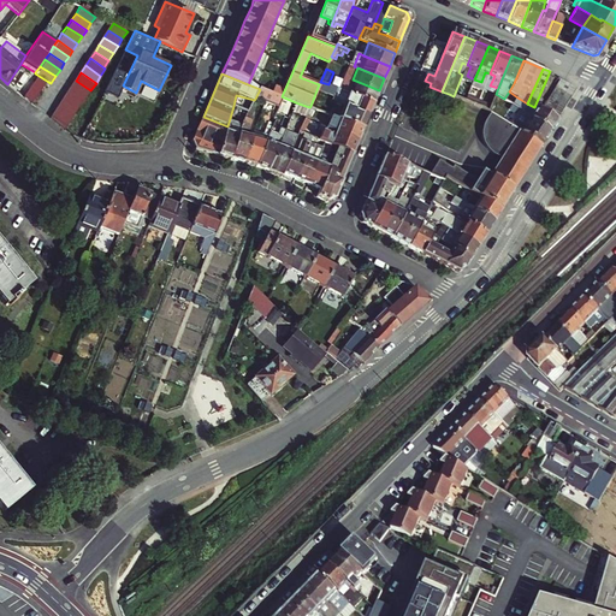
[(37,77),(24,96),(31,104),(46,83),(37,77)]
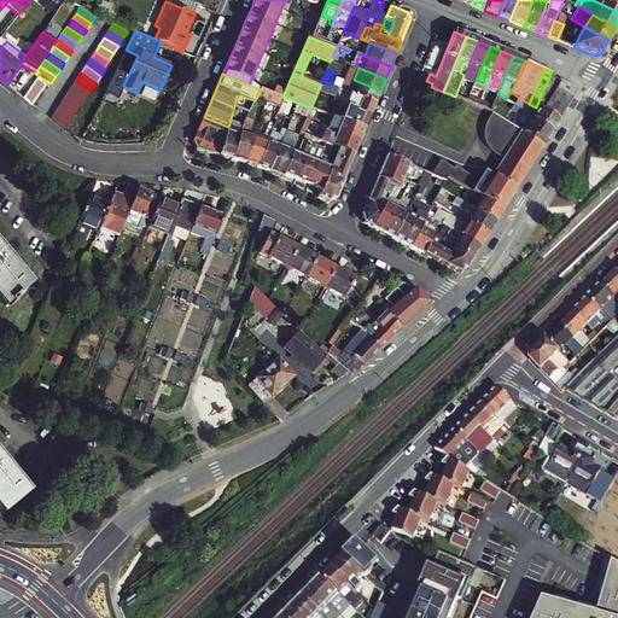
[(380,91),(354,80),(350,79),(344,91),(375,104),(380,91)]
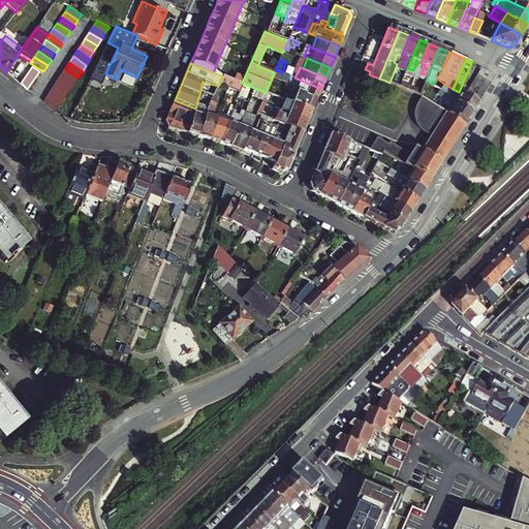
[(494,75),(480,68),(476,74),(490,83),(494,75)]
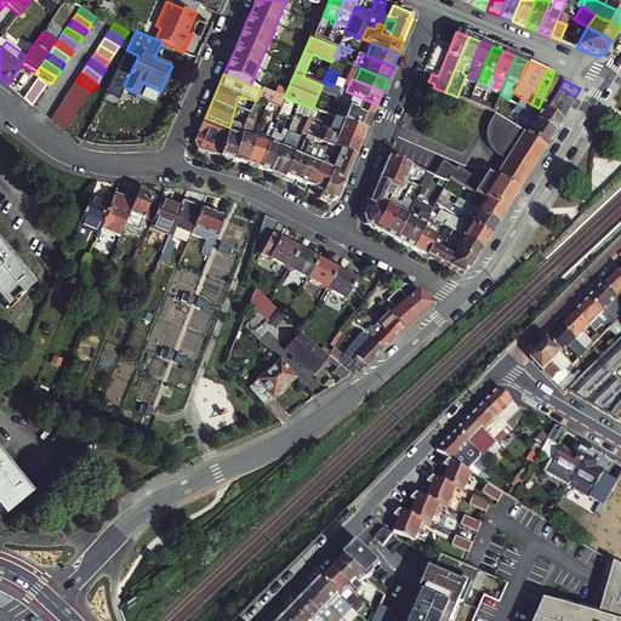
[(77,81),(72,89),(86,98),(91,91),(77,81)]
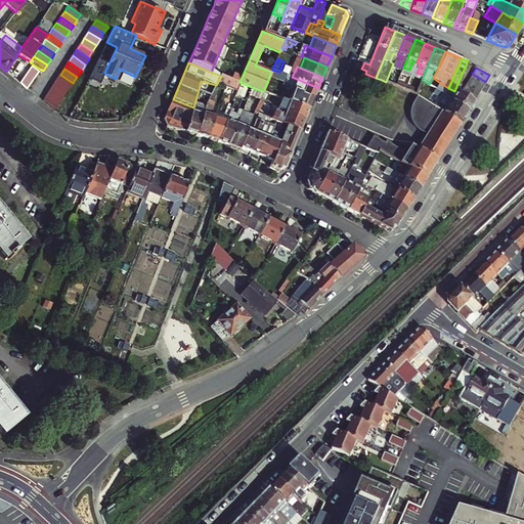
[(485,82),(472,74),(468,81),(481,89),(485,82)]
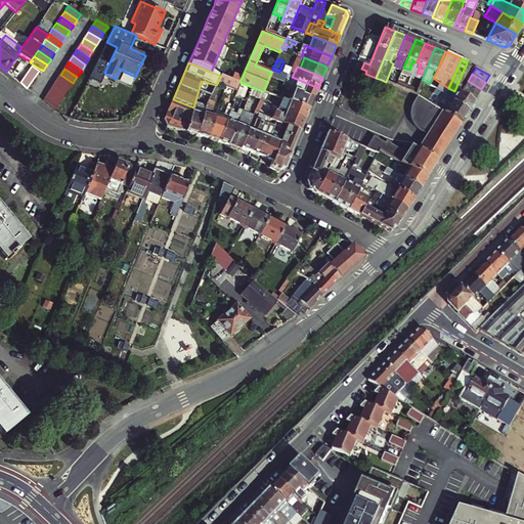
[(73,83),(60,75),(56,80),(70,89),(73,83)]
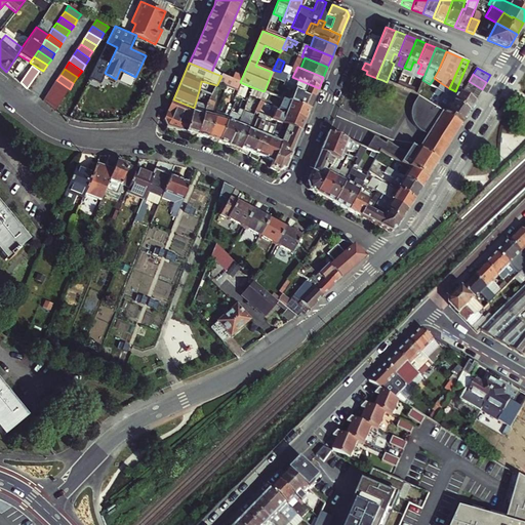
[(292,88),(315,97),(319,88),(292,77),(287,75),(283,85),(292,88)]
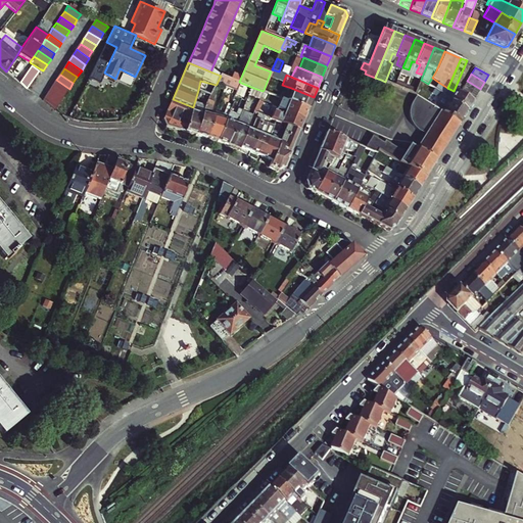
[(221,76),(217,84),(226,87),(238,91),(241,83),(239,82),(232,81),(221,76)]
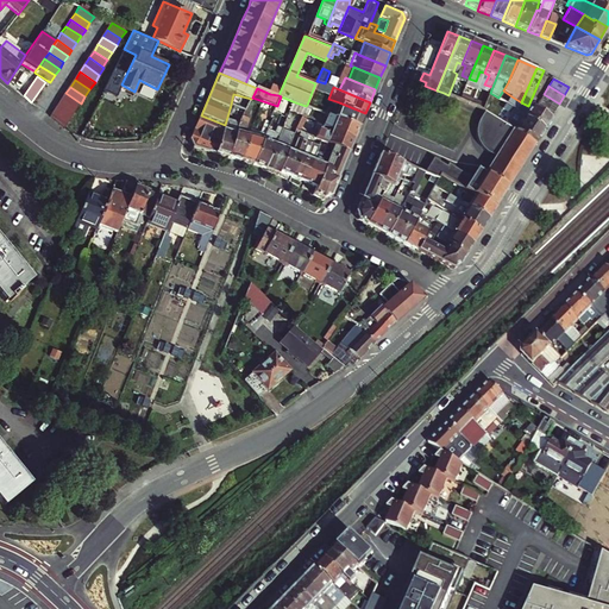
[(66,93),(61,100),(76,111),(81,104),(66,93)]
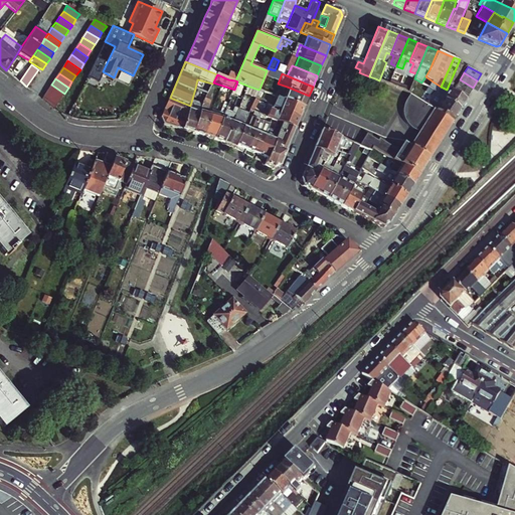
[(391,79),(389,84),(398,89),(400,83),(391,79)]
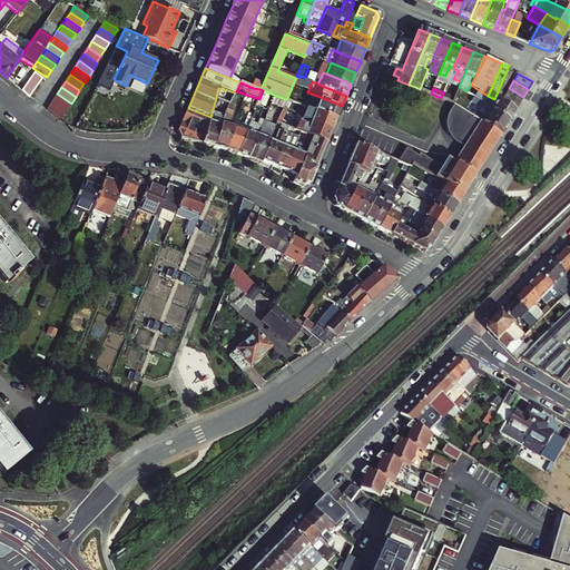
[(523,97),(509,88),(504,96),(519,104),(523,97)]
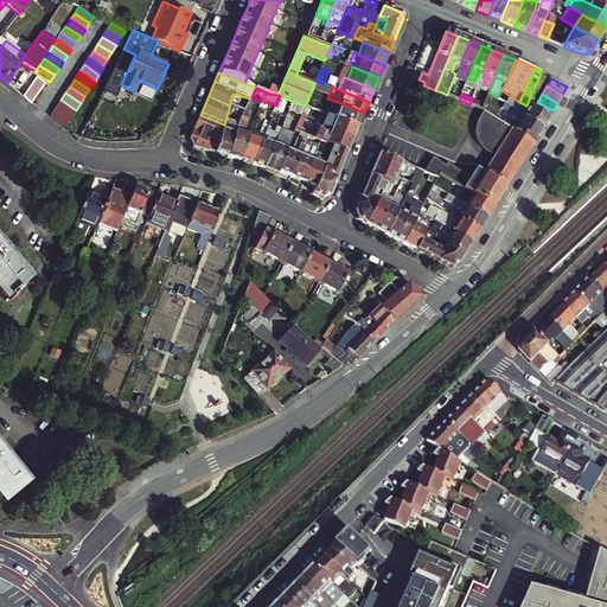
[(276,106),(289,112),(294,102),(280,96),(276,106)]
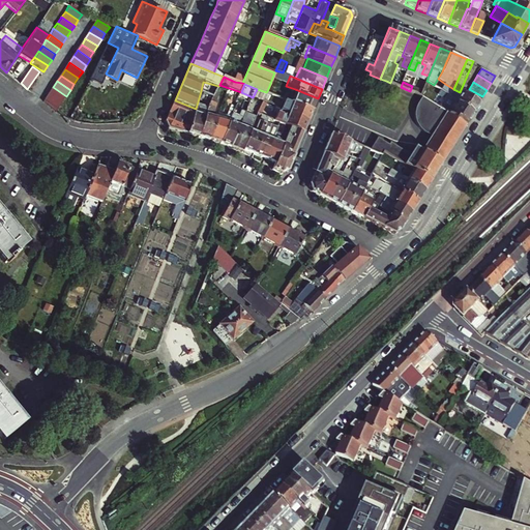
[(445,84),(444,86),(459,95),(461,93),(460,92),(453,89),(445,84)]
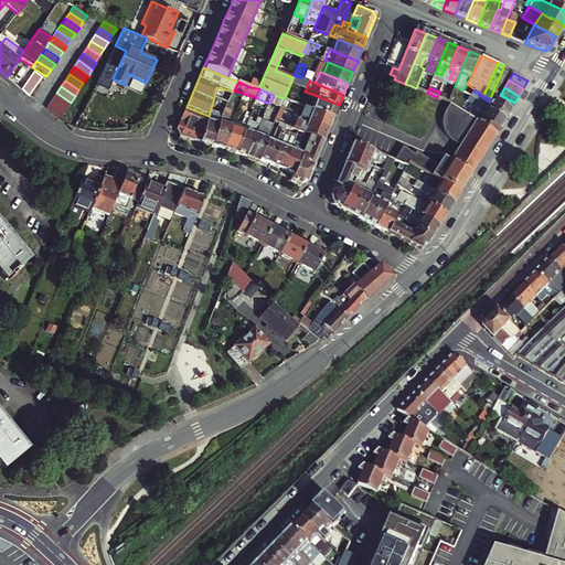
[(509,110),(496,102),(491,99),(489,102),(473,92),(470,96),(477,99),(475,104),(504,123),(511,112),(509,110)]
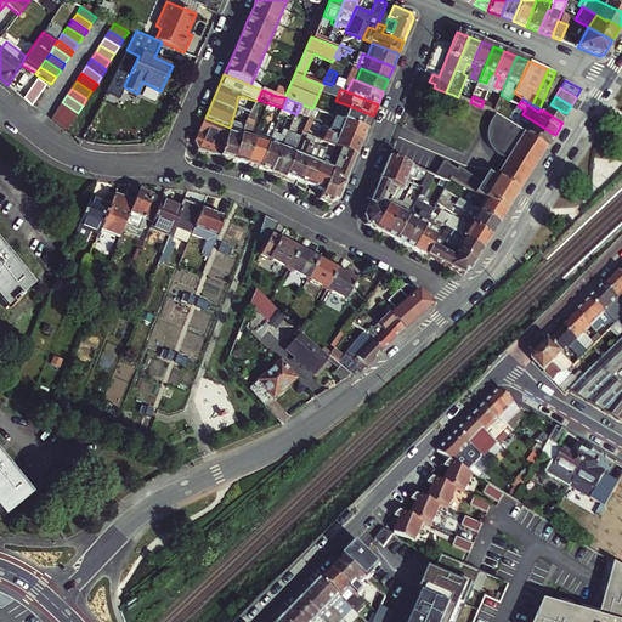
[(62,102),(57,109),(73,120),(78,113),(62,102)]
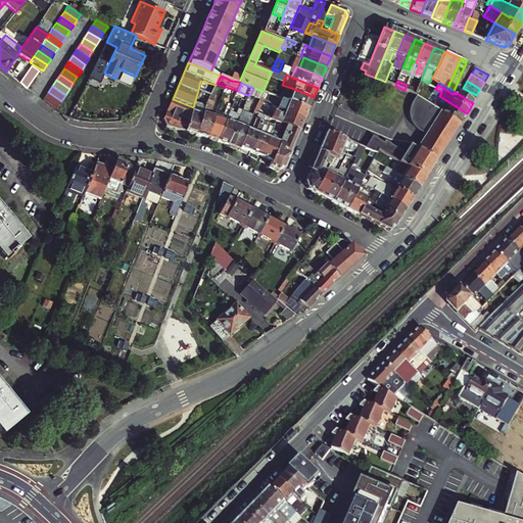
[(235,97),(238,91),(226,87),(223,93),(232,96),(235,97)]
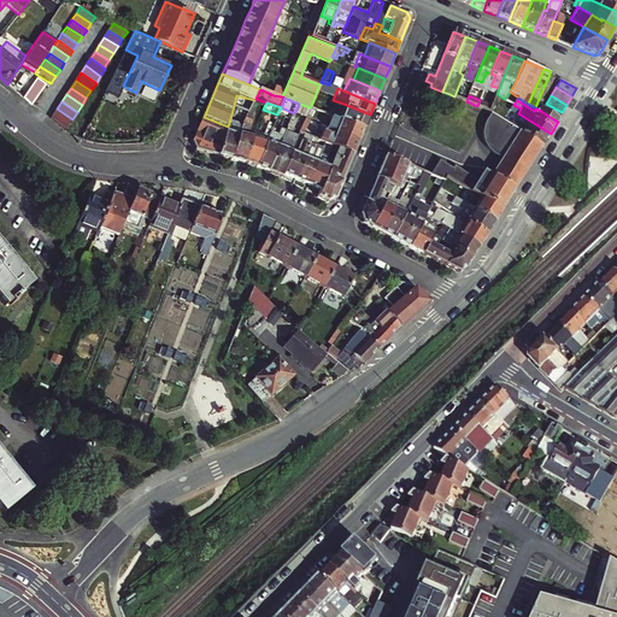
[(299,104),(294,113),(306,117),(310,107),(299,104)]
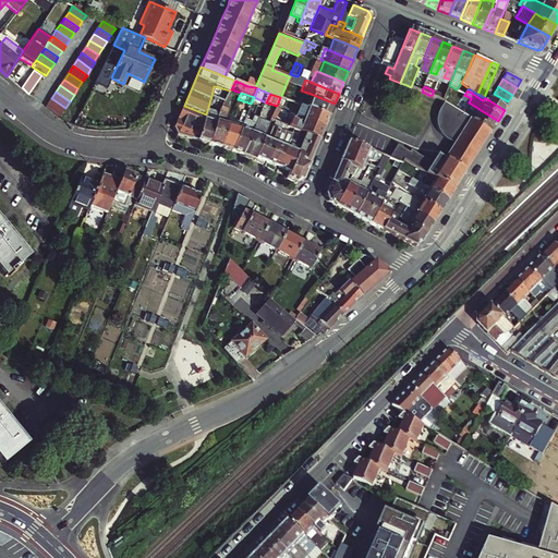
[(311,94),(305,106),(329,116),(335,104),(311,94)]
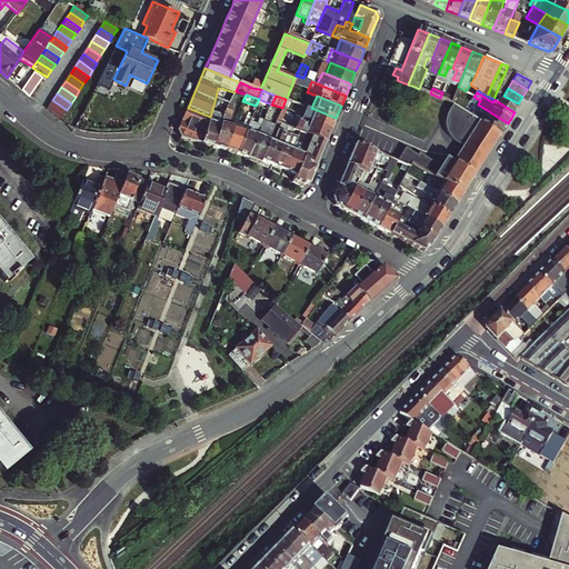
[(473,97),(472,96),(469,101),(477,106),(478,105),(480,100),(473,97)]
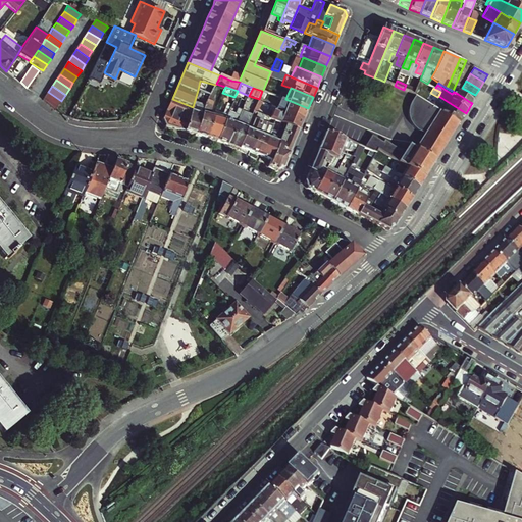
[(475,95),(462,88),(458,94),(470,102),(475,95)]
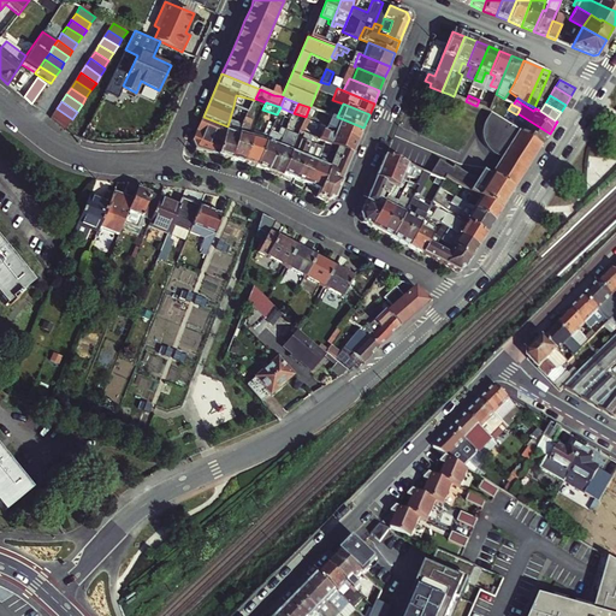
[(242,123),(244,119),(237,117),(238,112),(236,112),(237,108),(234,106),(227,126),(218,155),(231,160),(242,123)]
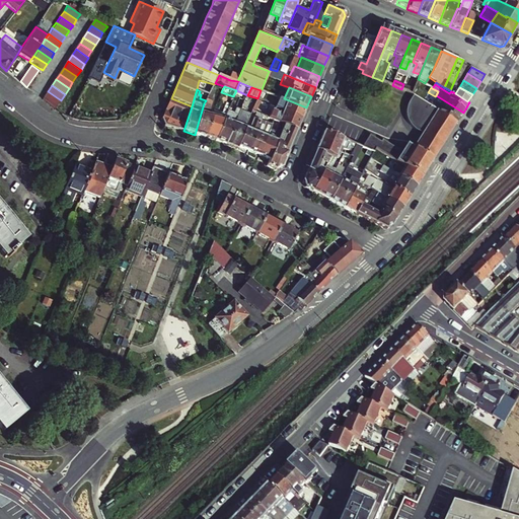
[(61,100),(48,91),(43,99),(56,107),(61,100)]
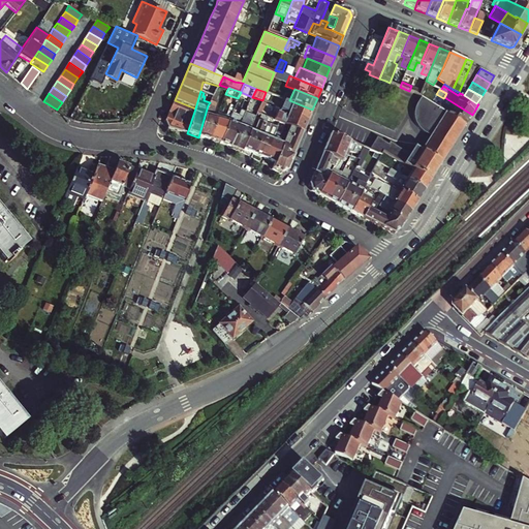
[(198,137),(210,139),(216,119),(212,118),(217,102),(215,101),(217,96),(213,95),(210,102),(208,105),(198,137)]
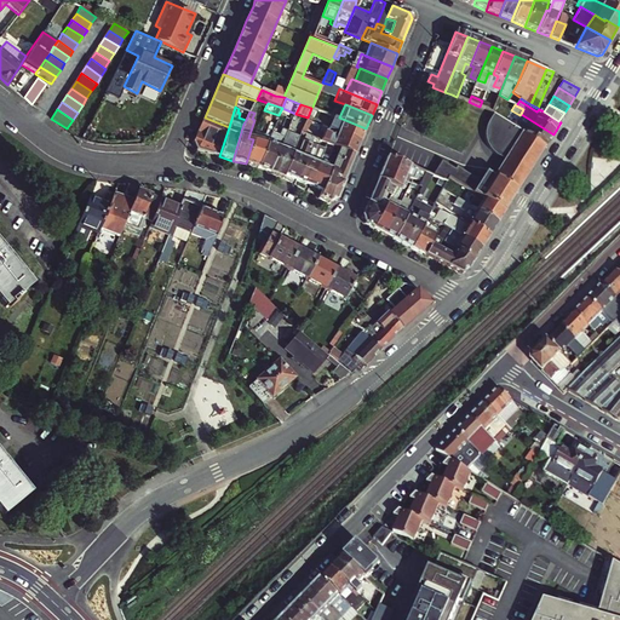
[(545,147),(522,132),(512,126),(495,114),(487,125),(486,135),(487,142),(494,153),(505,159),(494,177),(486,172),(482,178),(491,183),(514,197),(545,147)]
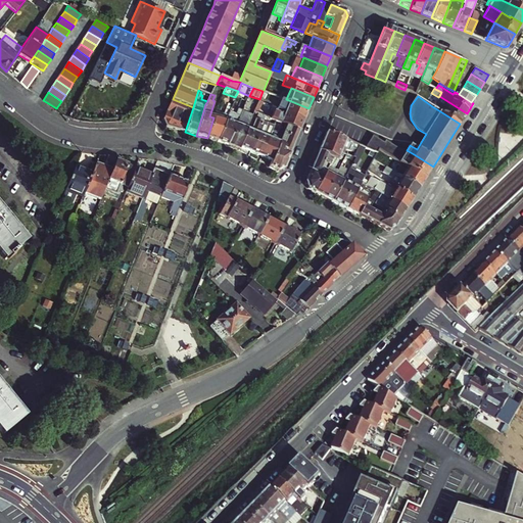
[(467,113),(439,96),(438,97),(432,106),(440,111),(460,124),(467,113)]
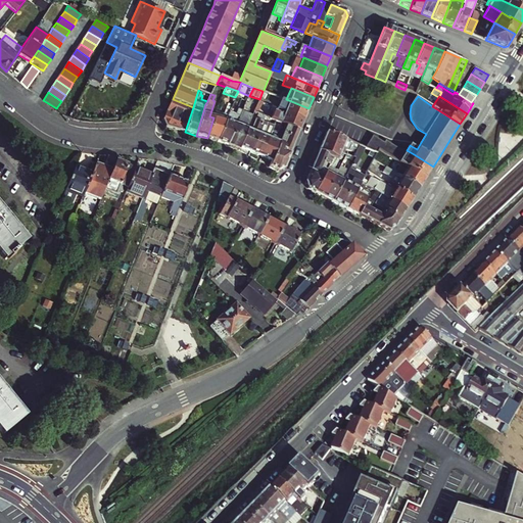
[(308,108),(286,99),(284,98),(279,109),(285,111),(304,120),(308,108)]
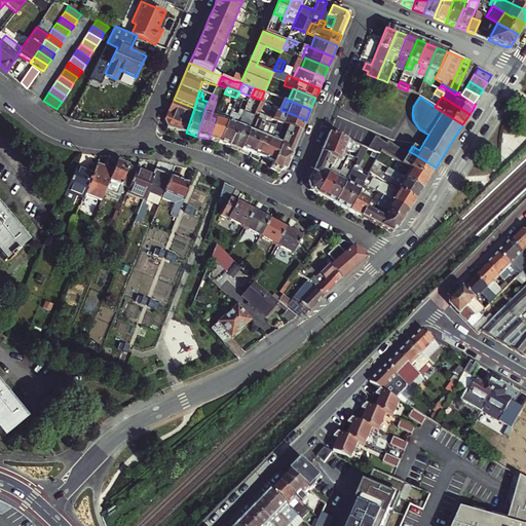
[(186,133),(194,108),(174,100),(164,120),(167,128),(186,133)]
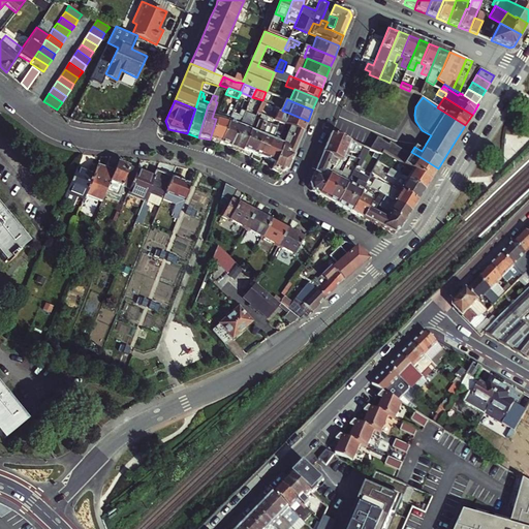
[(232,114),(231,117),(229,122),(220,143),(231,148),(240,126),(243,121),(245,116),(246,112),(243,110),(240,117),(232,114)]
